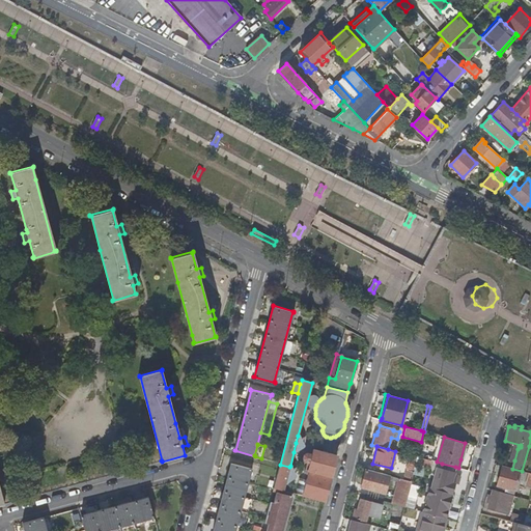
[(332,474),(336,455),(313,449),(311,456),(310,454),(306,453),(303,455),(303,458),(304,460),(306,462),(309,463),(307,470),(308,471),(326,475),(327,472),(332,474)]
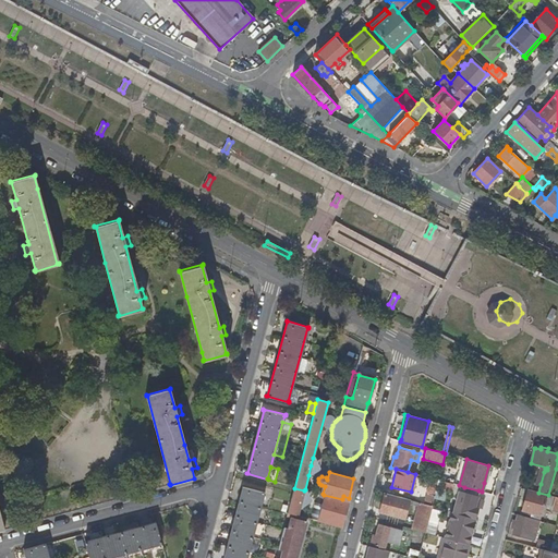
[(432,478),(424,505),(432,507),(438,480),(432,478)]
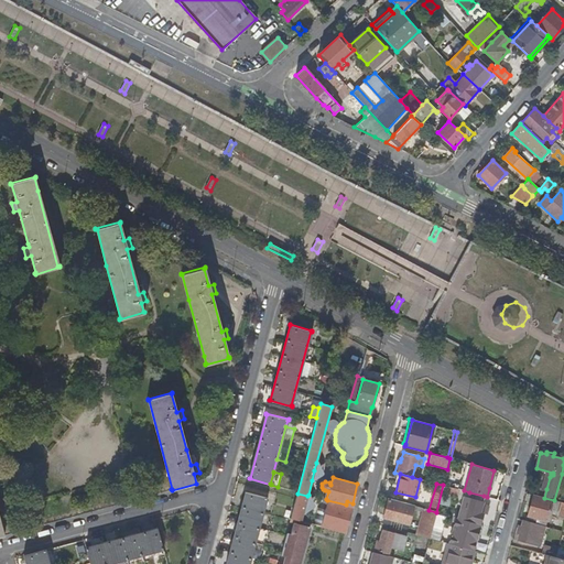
[(544,498),(546,489),(543,488),(528,484),(525,492),(544,498)]
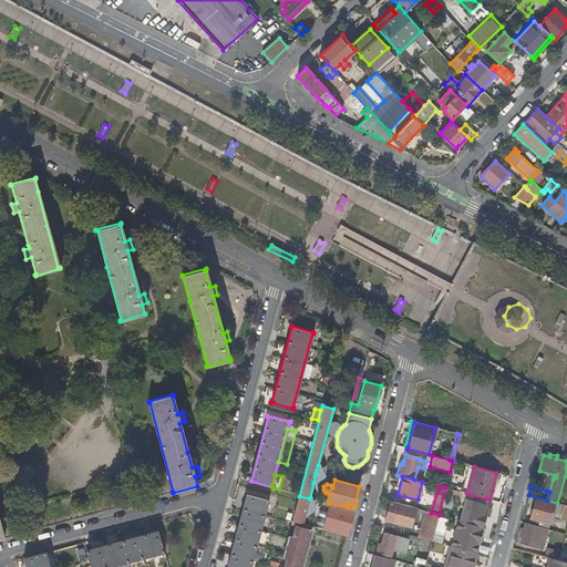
[(460,501),(462,492),(455,491),(447,488),(445,497),(460,501)]
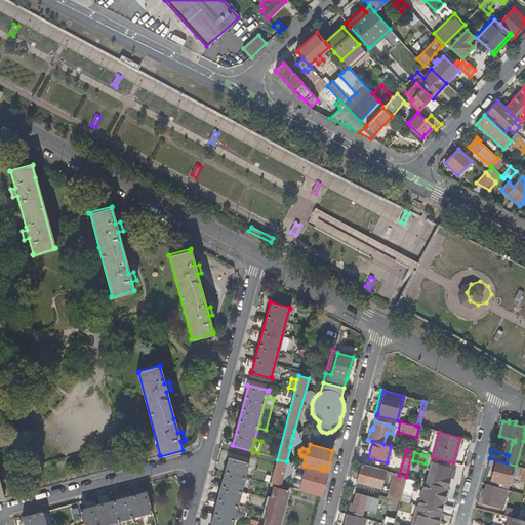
[(232,524),(248,463),(249,463),(249,462),(229,457),(228,458),(229,458),(226,473),(211,524),(232,524)]
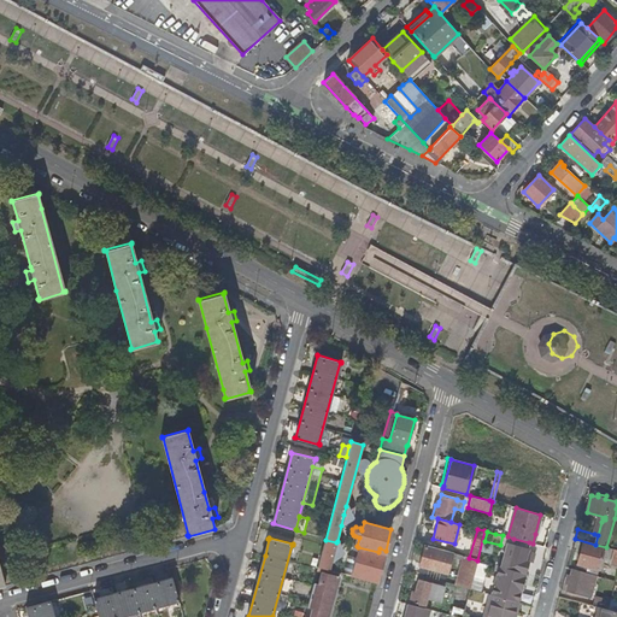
[(512,545),(528,548),(529,542),(513,539),(512,545)]
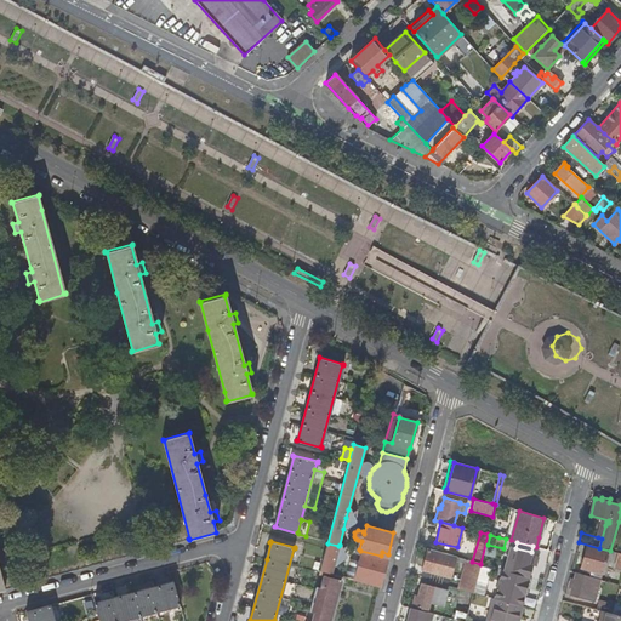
[(334,567),(339,546),(328,543),(320,571),(331,574),(334,567)]
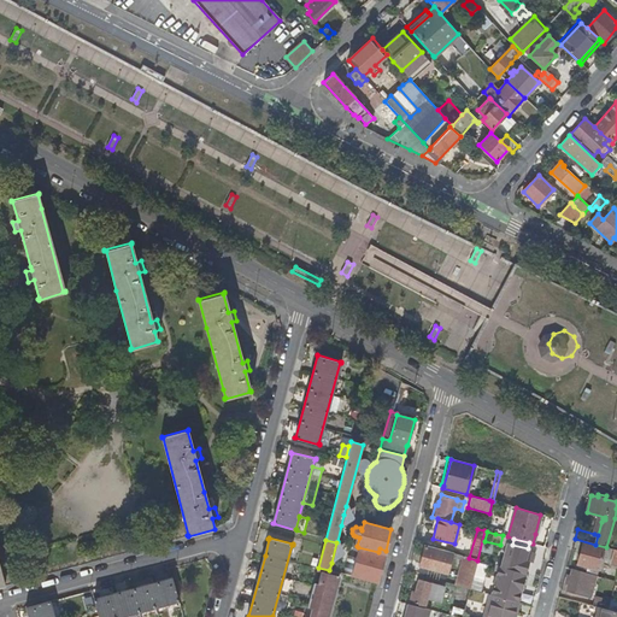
[(589,570),(598,573),(604,548),(583,542),(577,564),(579,565),(579,568),(589,570)]
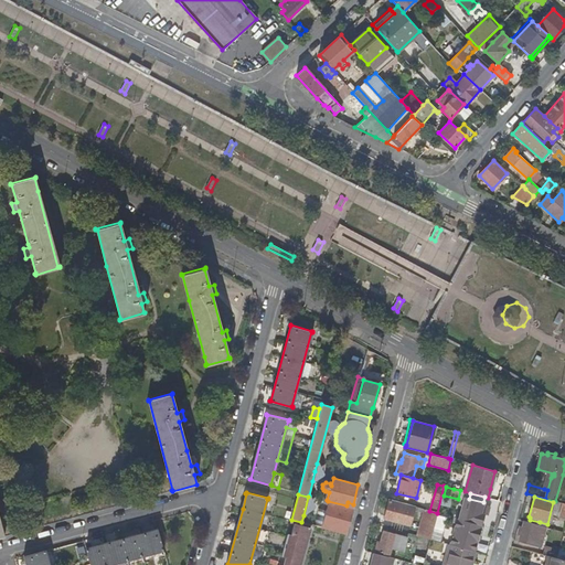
[(483,503),(483,502),(469,499),(464,516),(461,516),(458,515),(457,519),(464,520),(480,524),(483,514),(480,513),(483,503)]
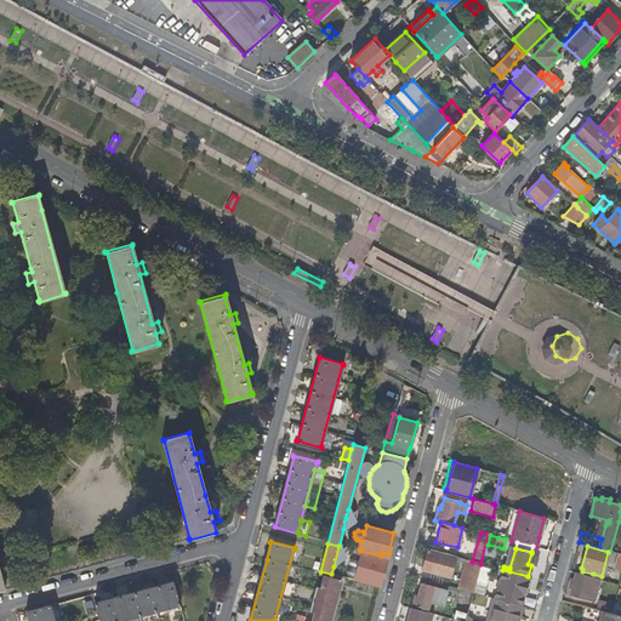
[(454,560),(455,557),(428,550),(423,569),(446,575),(450,559),(454,560)]
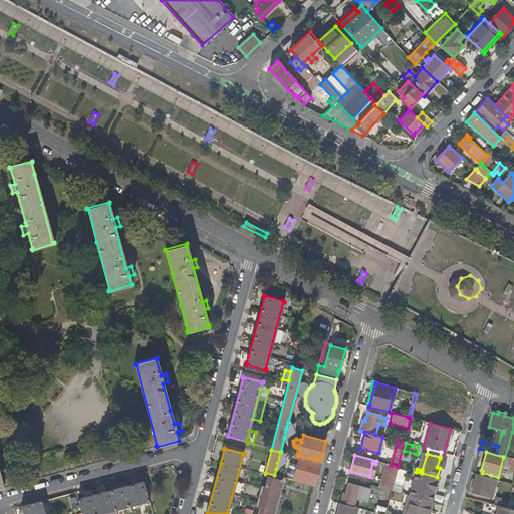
[(313,486),(321,459),(316,457),(315,460),(298,456),(297,459),(292,480),(313,486)]
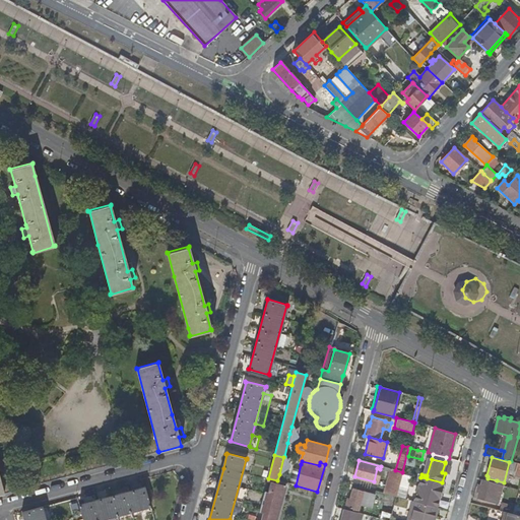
[(389,468),(383,493),(395,497),(402,472),(395,470),(389,468)]
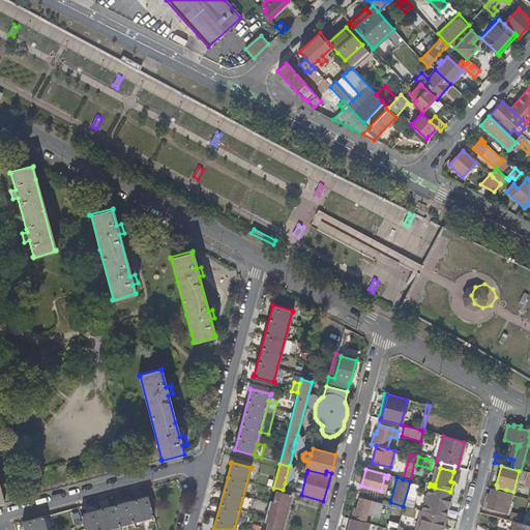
[(281,529),(291,492),(289,492),(283,490),(273,488),(272,490),(276,491),(273,502),(269,501),(264,521),(272,523),(270,529),(264,529),(262,528),(261,529),(281,529)]
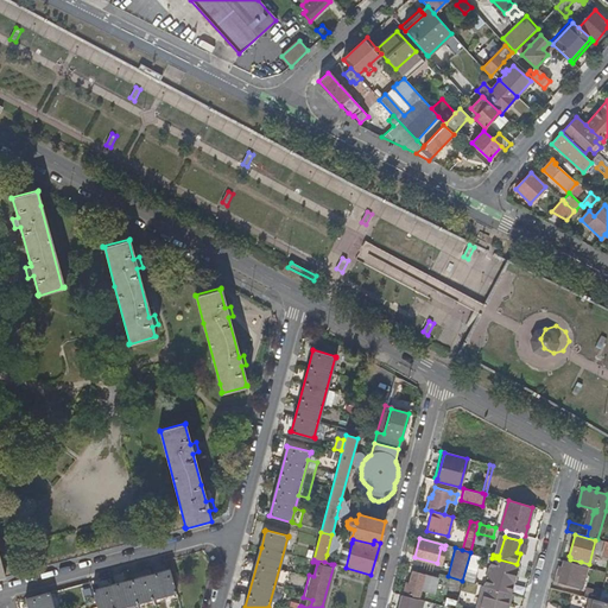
[(514,576),(517,564),(499,559),(493,582),(508,587),(511,575),(514,576)]
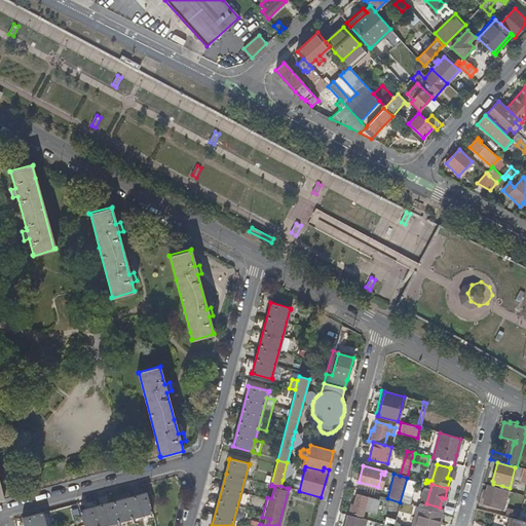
[(486,497),(484,504),(503,510),(508,492),(488,487),(487,491),(484,490),(483,496),(486,497)]
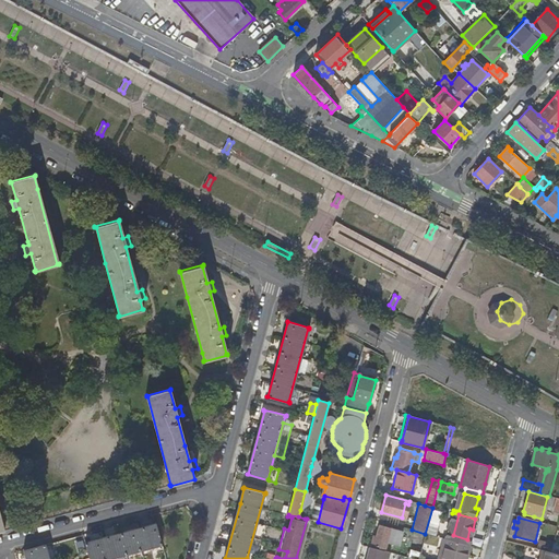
[(162,546),(163,545),(156,523),(155,523),(155,524),(119,534),(107,537),(86,544),(85,542),(85,543),(88,558),(108,558),(161,545),(162,546)]
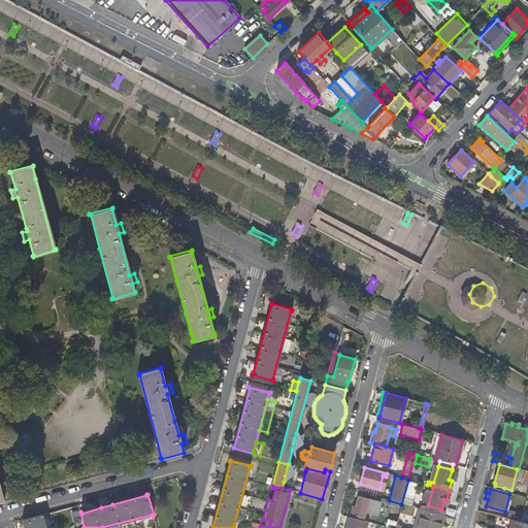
[(378,502),(358,496),(355,506),(353,506),(351,515),(364,519),(365,513),(375,516),(378,502)]
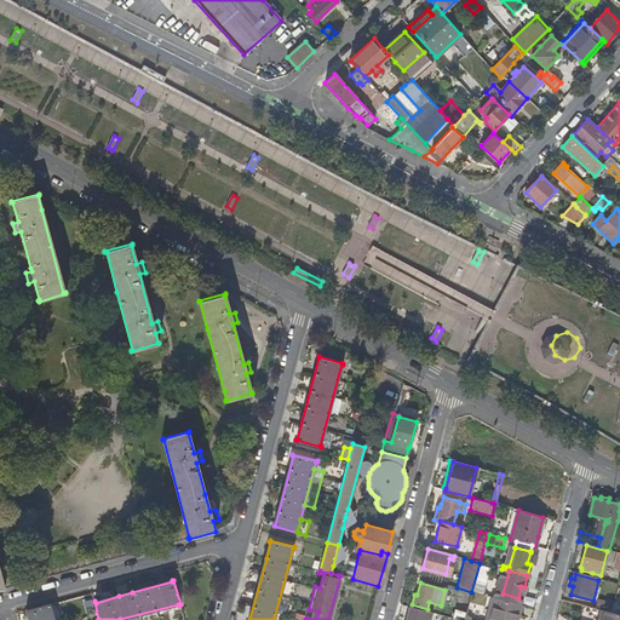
[(491,619),(512,619),(514,616),(516,618),(520,606),(497,598),(493,610),(489,609),(484,608),(483,613),(488,614),(492,615),(491,619)]
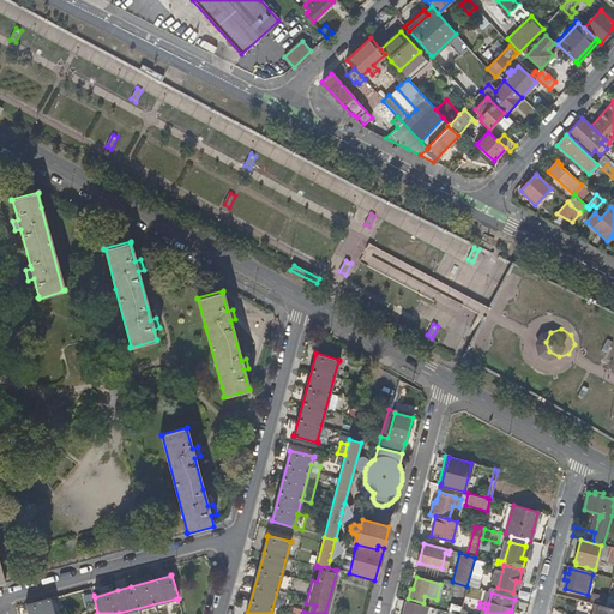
[(53,613),(50,600),(52,600),(50,599),(26,606),(28,606),(29,613),(53,613)]
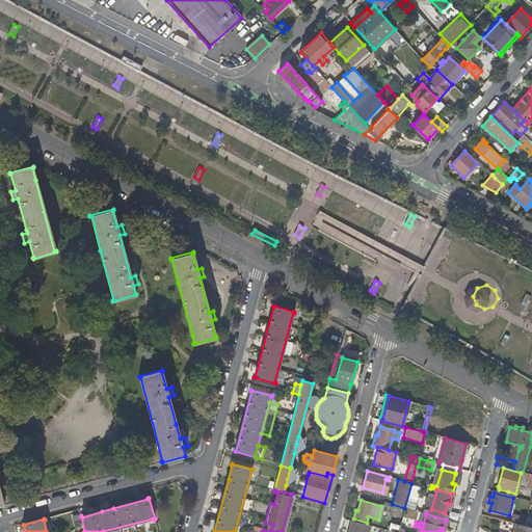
[(369,531),(371,526),(353,521),(349,531),(369,531)]
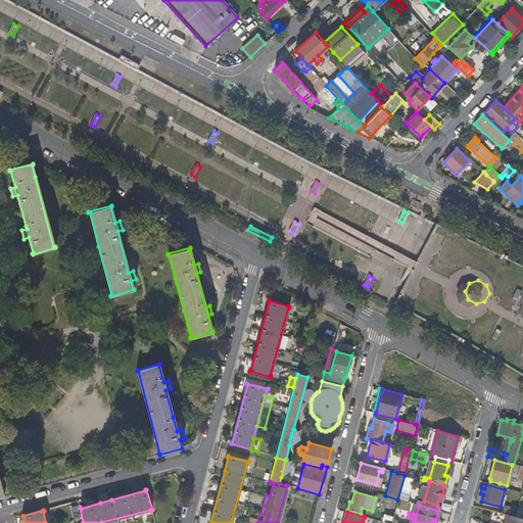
[(382,521),(388,522),(391,522),(393,516),(384,514),(382,521)]
